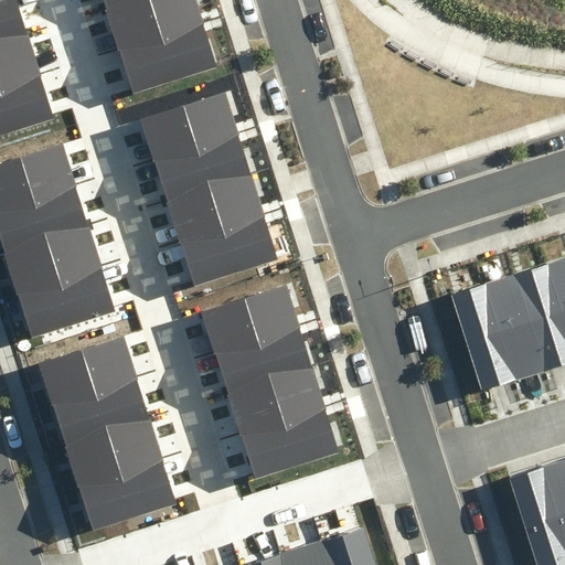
[(0,0),(0,41),(27,33),(16,0),(0,0)]
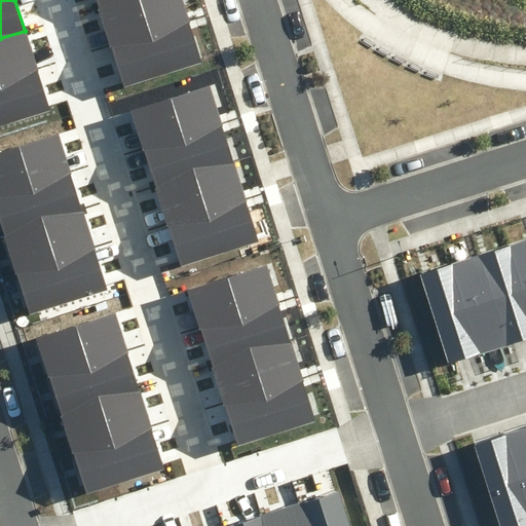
[(190,21),(183,0),(120,0),(100,6),(112,45),(190,21)]
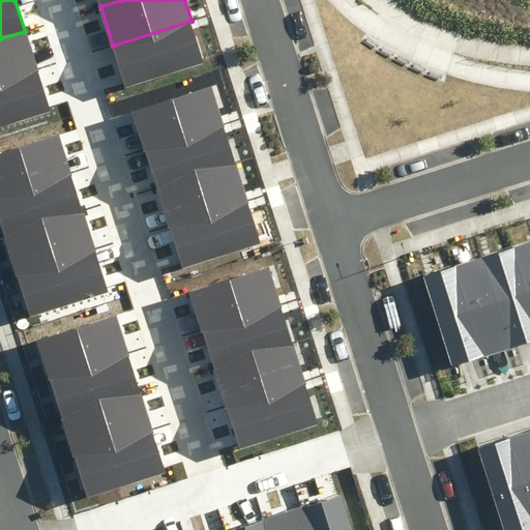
[(205,64),(192,21),(113,46),(126,89),(205,64)]
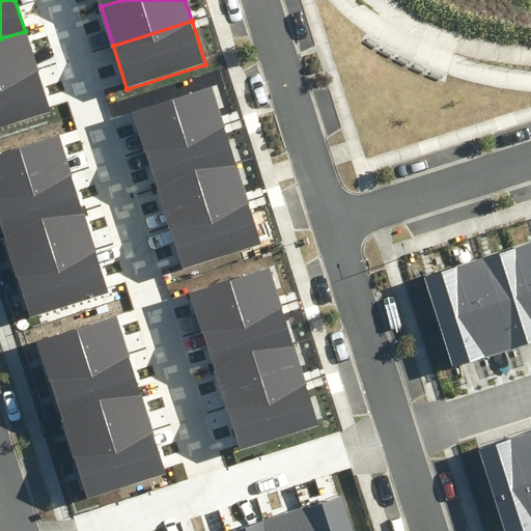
[(0,82),(37,71),(25,31),(0,38),(0,82)]
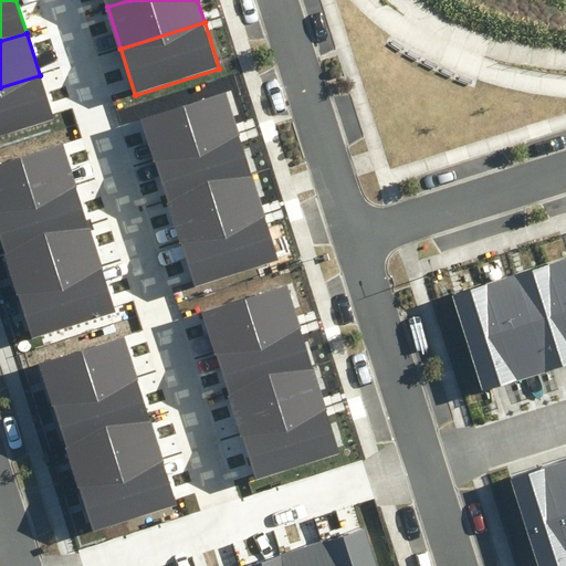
[(0,138),(55,122),(40,75),(0,87),(0,138)]
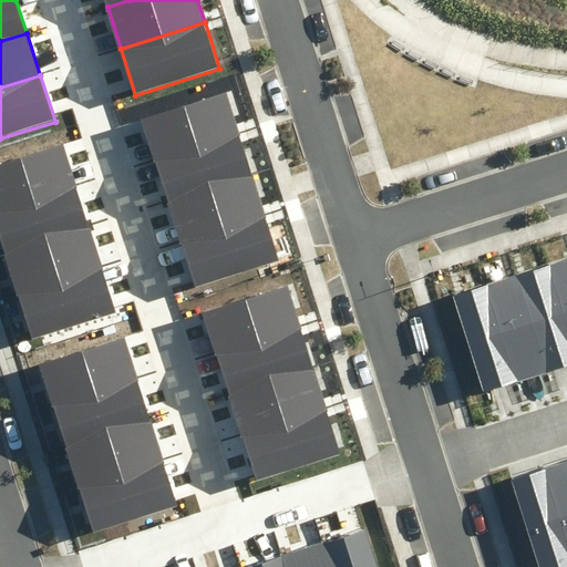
[(239,134),(226,92),(142,119),(155,161),(239,134)]
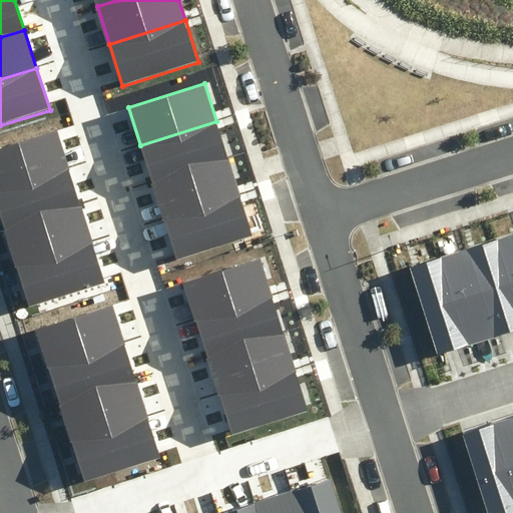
[(227,156),(216,121),(140,145),(151,180),(227,156)]
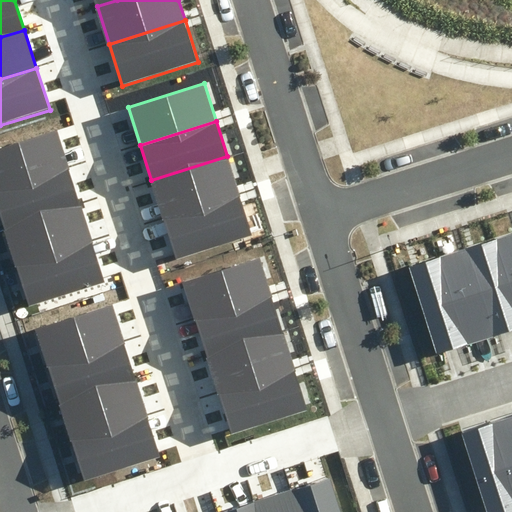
[(0,189),(69,168),(57,130),(0,148),(0,189)]
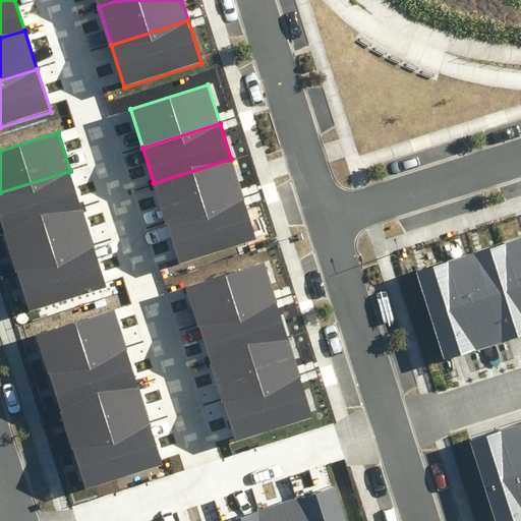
[(243,197),(231,159),(154,183),(166,222),(243,197)]
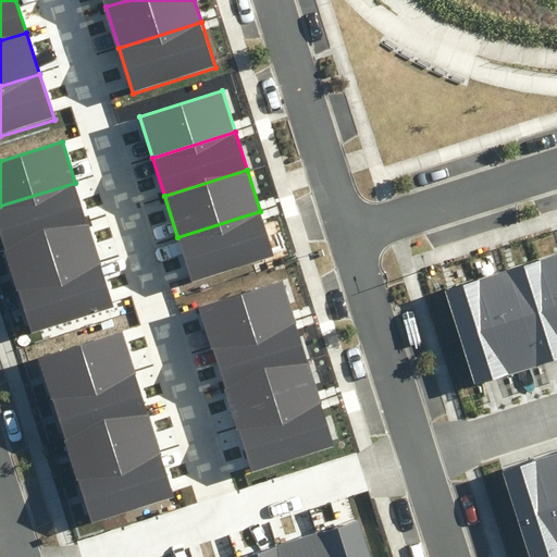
[(87,221),(75,183),(0,206),(0,233),(4,247),(87,221)]
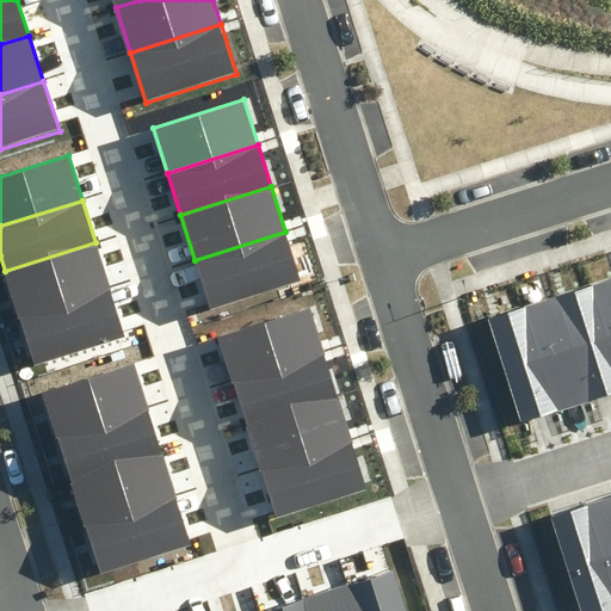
[(302,281),(285,232),(195,260),(210,310),(302,281)]
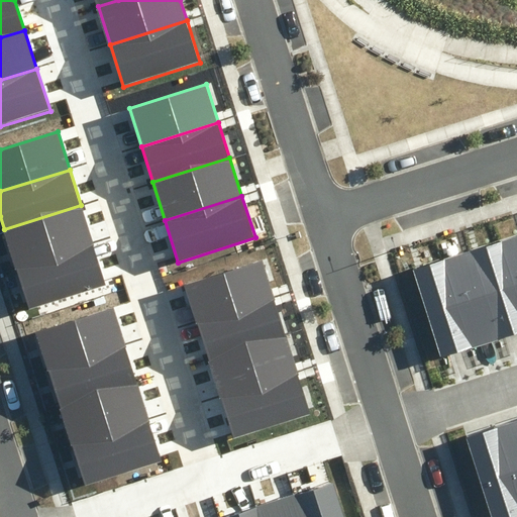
[(93,243),(81,205),(4,229),(16,268),(93,243)]
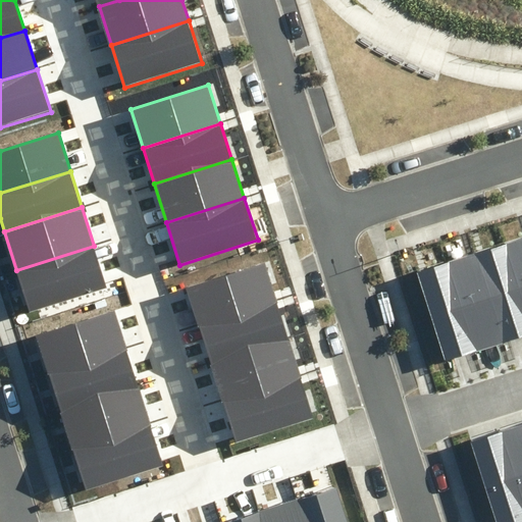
[(521,238),(503,245),(521,304),(521,238)]
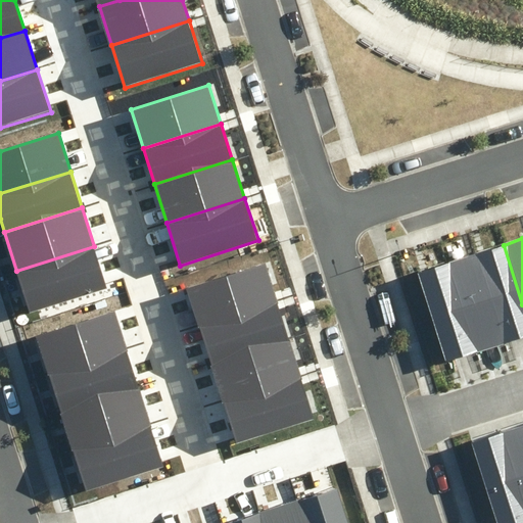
[(522,337),(522,304),(504,245),(474,254),(504,344),(522,337)]
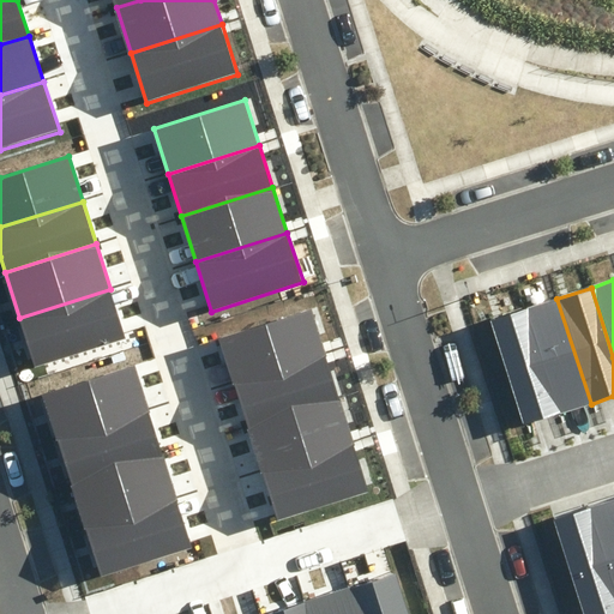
[(127,339),(110,289),(19,318),(35,368),(127,339)]
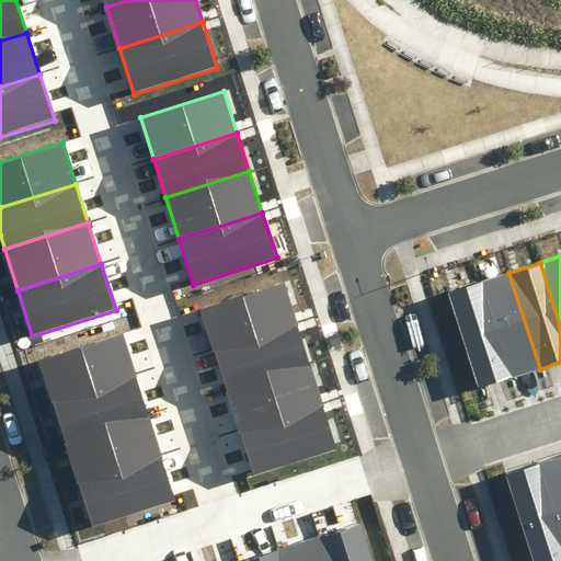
[(540,369),(508,273),(478,283),(508,378),(540,369)]
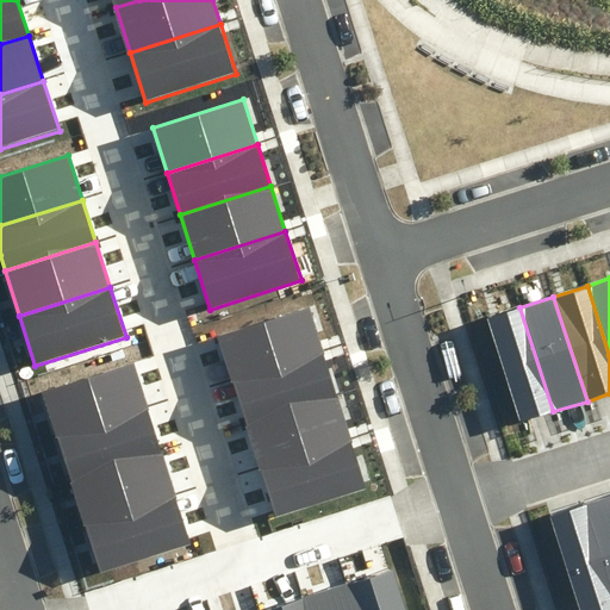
[(324,353),(310,307),(218,336),(232,381),(324,353)]
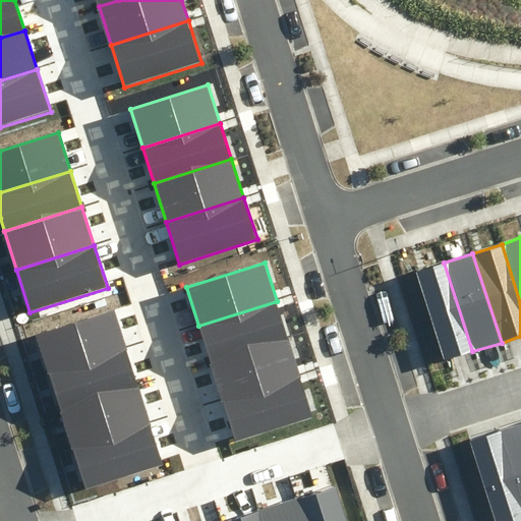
[(472,351),(444,263),(415,272),(444,360),(472,351)]
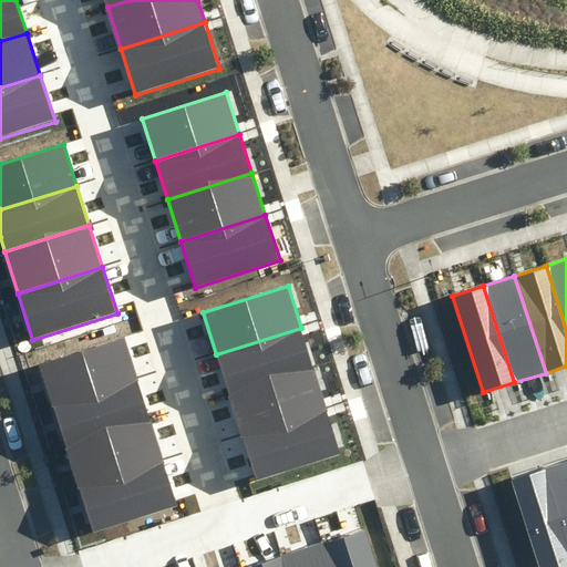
[(313,367),(301,328),(216,354),(229,393),(313,367)]
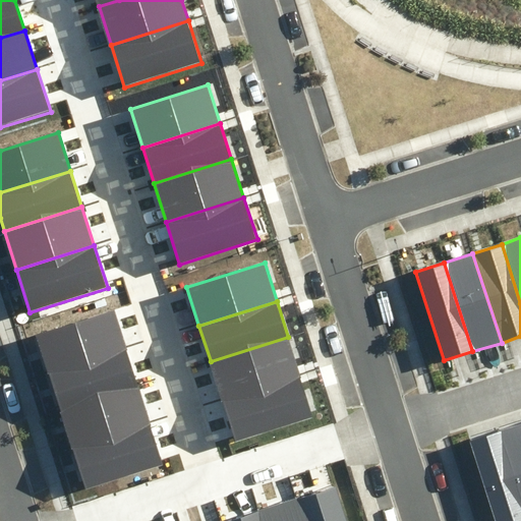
[(126,349),(114,310),(37,335),(49,373),(126,349)]
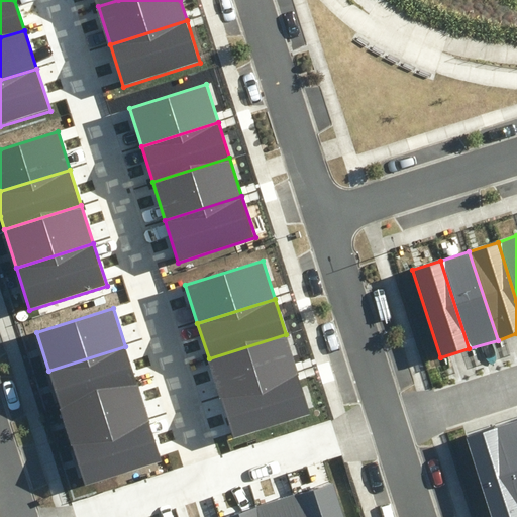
[(298,373),(286,334),(209,358),(221,397),(298,373)]
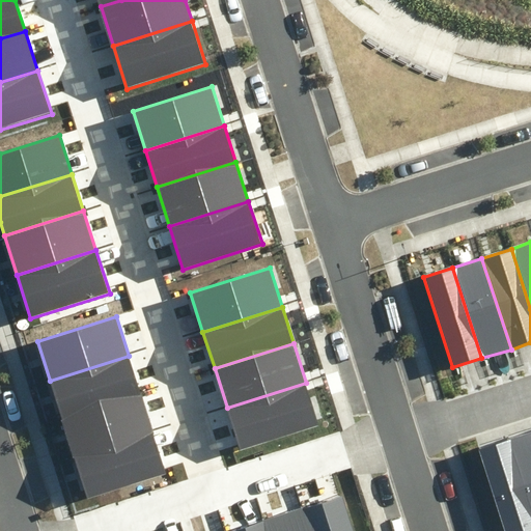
[(140,392),(129,356),(50,381),(61,417),(140,392)]
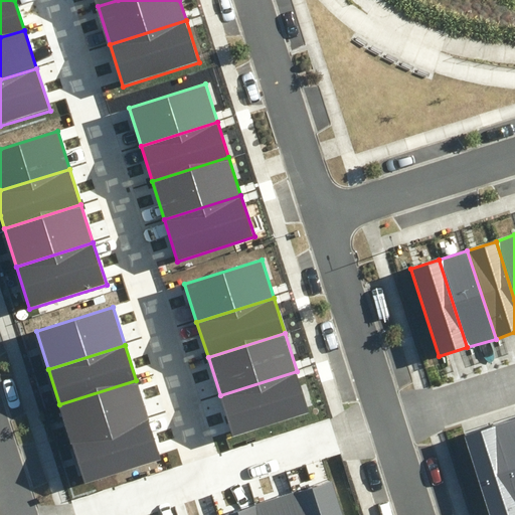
[(310,413),(297,371),(220,395),(233,438),(310,413)]
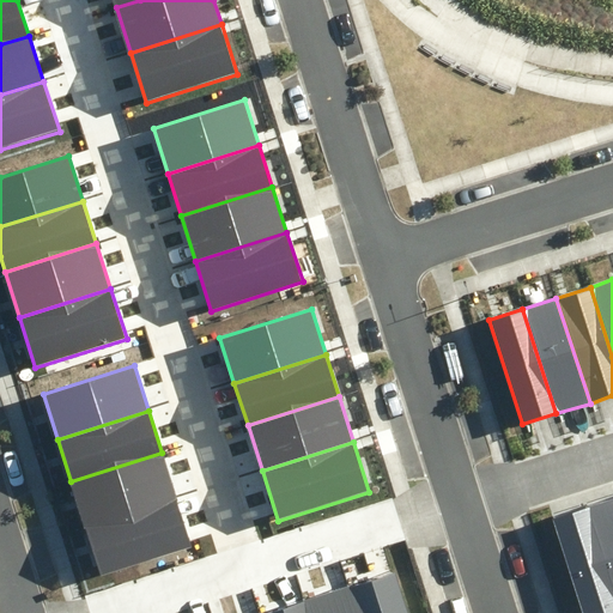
[(176,498),(162,453),(71,481),(85,527),(176,498)]
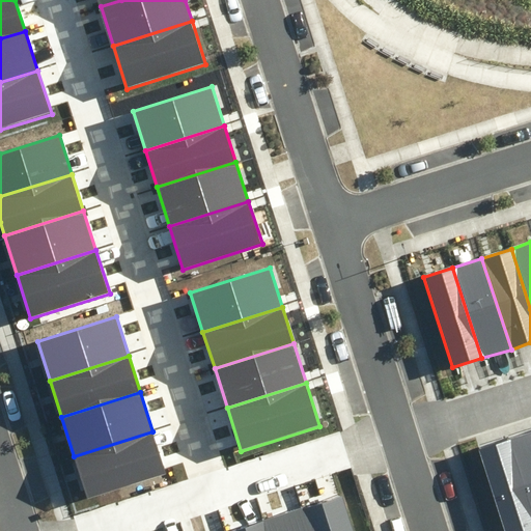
[(167,475),(152,431),(74,456),(87,500),(167,475)]
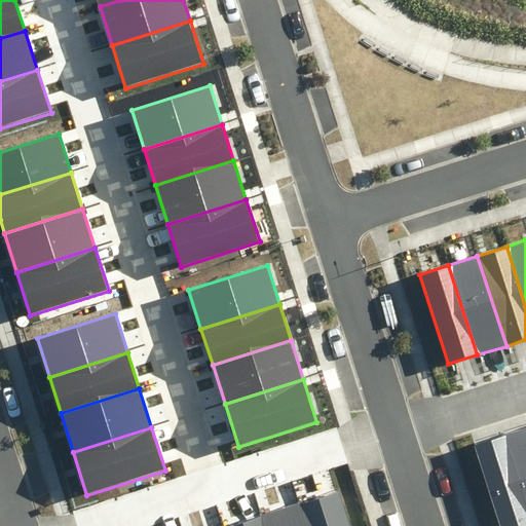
[(525,499),(525,427),(505,435),(525,499)]
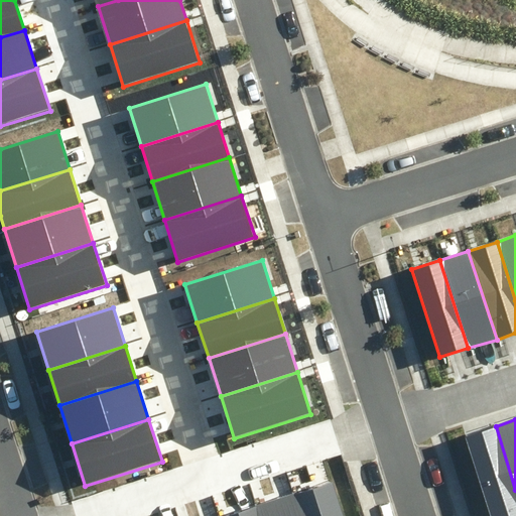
[(490,515),(515,515),(515,490),(496,426),(466,436),(490,515)]
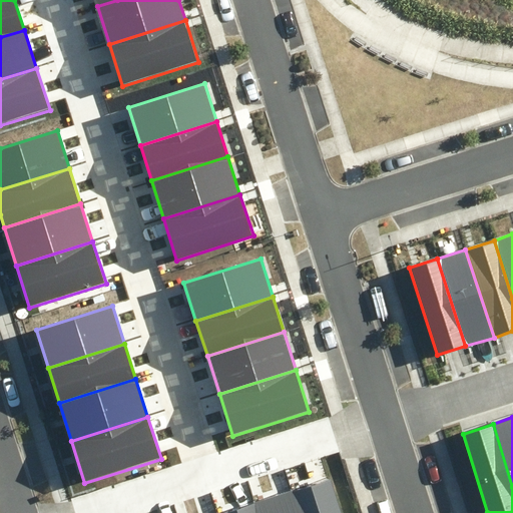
[(340,512),(330,480),(293,491),(299,512),(340,512)]
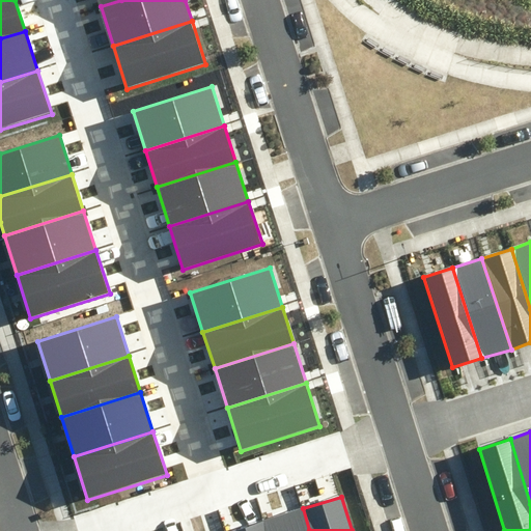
[(309,530),(303,508),(264,521),(267,530),(309,530)]
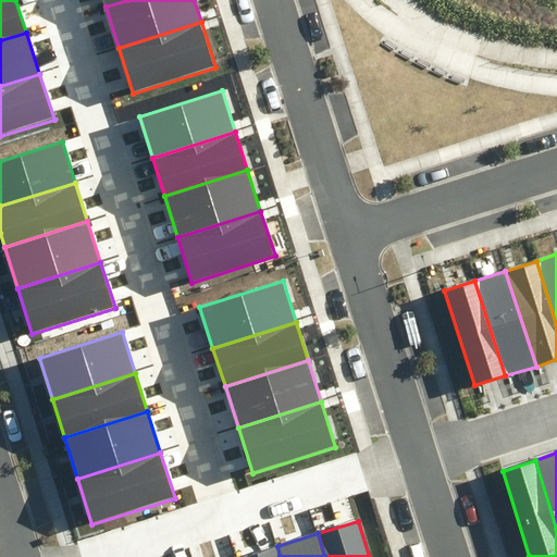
[(280,556),(277,546),(242,556),(280,556)]
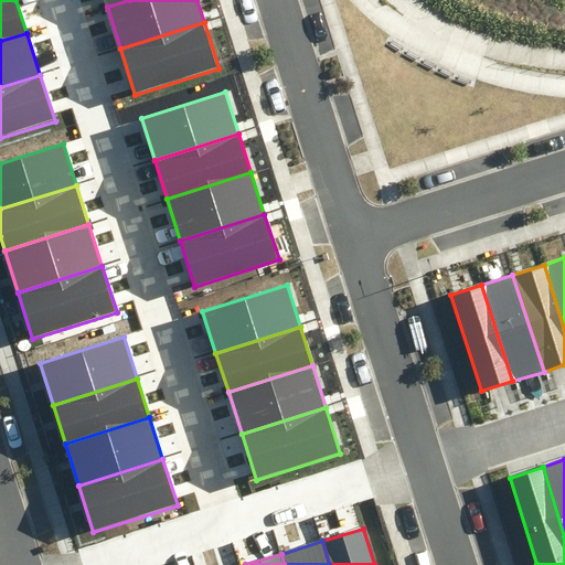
All buildings are outlined.
